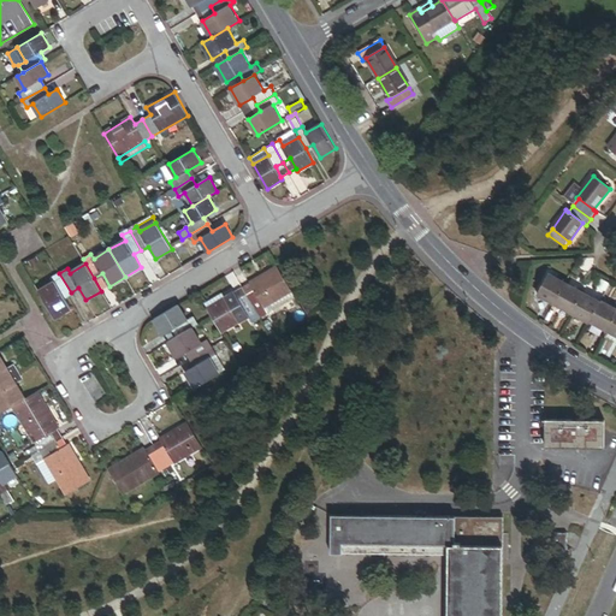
[(292,291),(278,266),(268,272),(270,274),(260,280),(258,278),(242,288),(261,319),(268,314),(265,307),(292,291)]
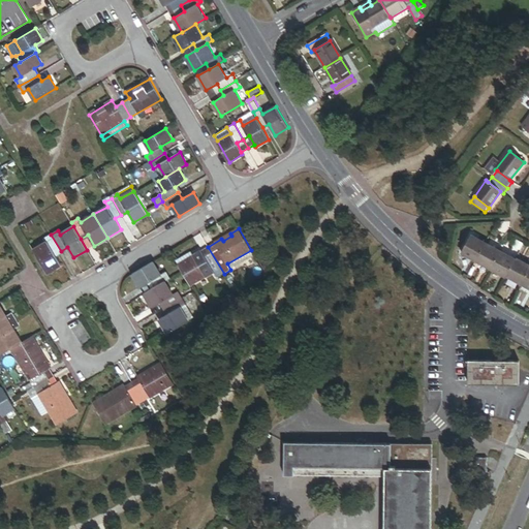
[(61,251),(51,235),(44,238),(48,242),(33,250),(48,274),(61,266),(55,254),(61,251)]
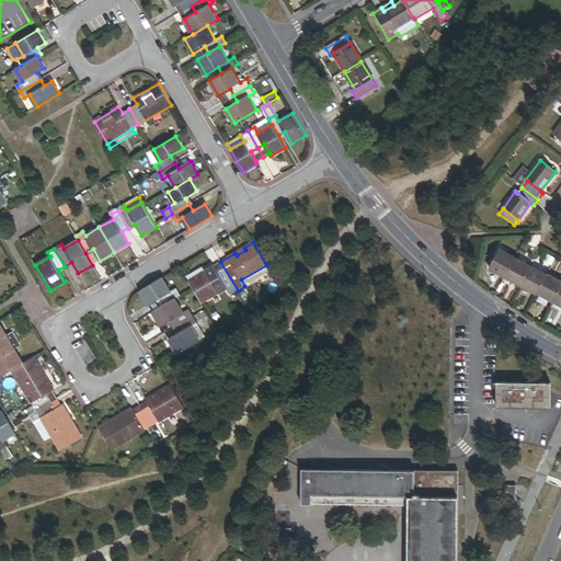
[(504,277),(515,259),(500,250),(490,268),(504,277)]
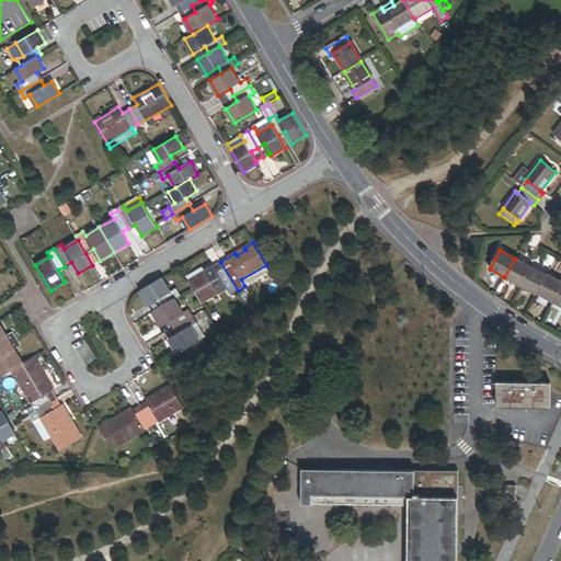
[(522,286),(531,267),(515,259),(504,277),(522,286)]
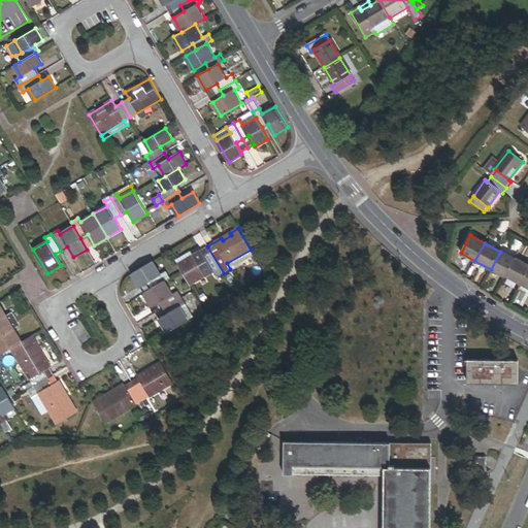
[(224,273),(207,246),(194,254),(196,257),(187,262),(186,259),(177,263),(190,285),(213,271),(217,277),(224,273)]
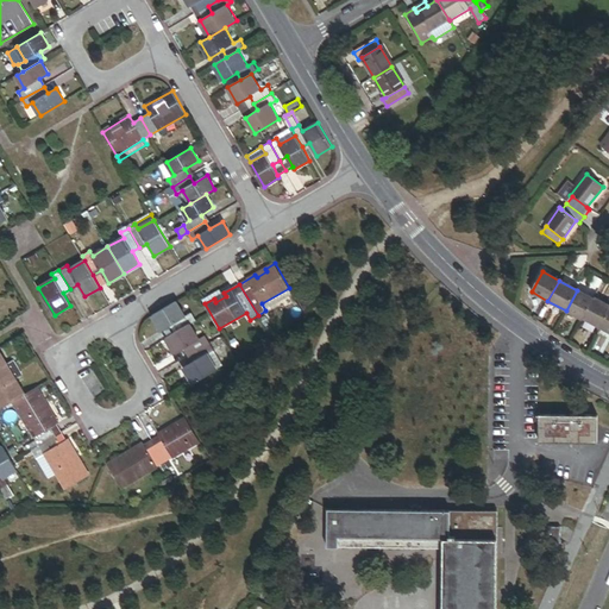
[(594,300),(577,290),(566,311),(583,320),(583,318),(594,300)]
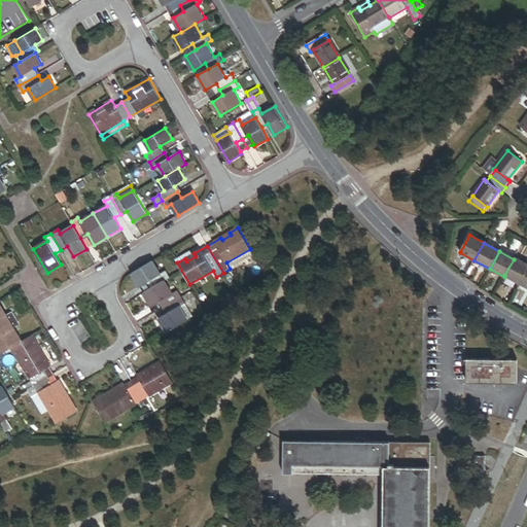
[(520,283),(526,270),(526,266),(514,258),(514,259),(504,275),(520,283)]
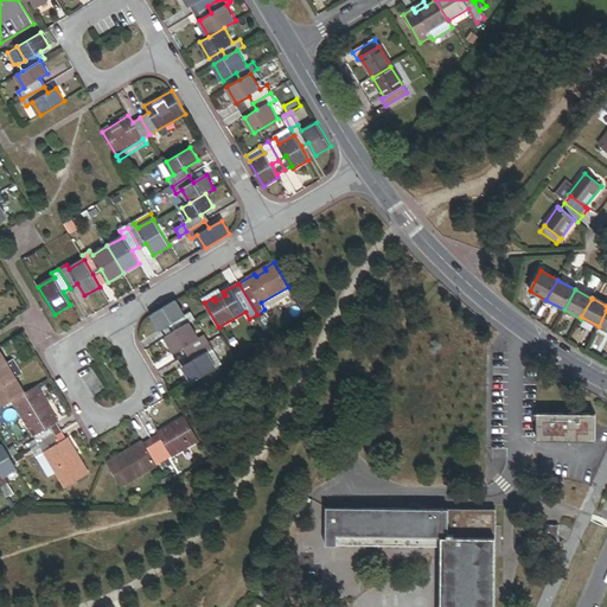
[(176,321),(179,328),(190,323),(197,319),(192,312),(185,315),(177,300),(152,314),(161,330),(176,321)]
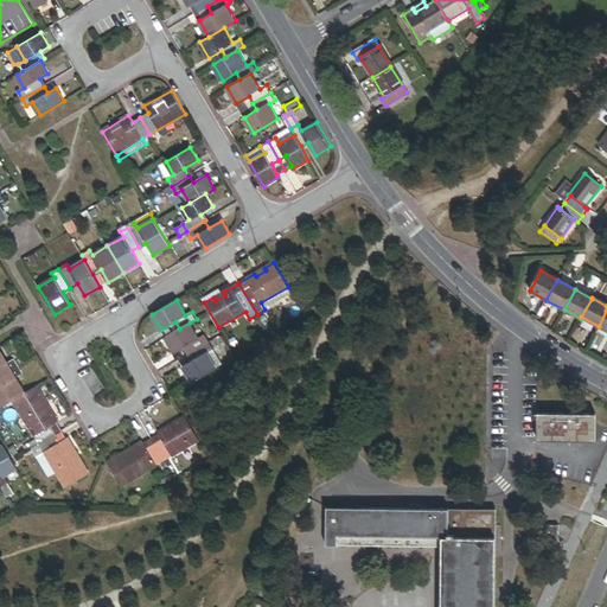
[(192,351),(209,342),(205,334),(199,338),(190,323),(179,328),(166,337),(174,352),(189,344),(192,351)]
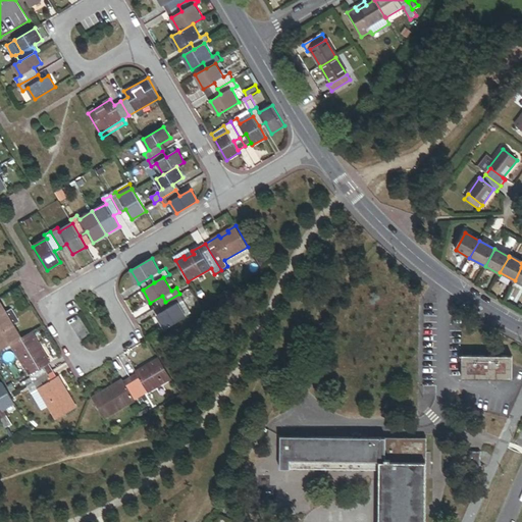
[(165,329),(187,317),(178,303),(184,300),(179,294),(165,302),(169,309),(157,315),(165,329)]
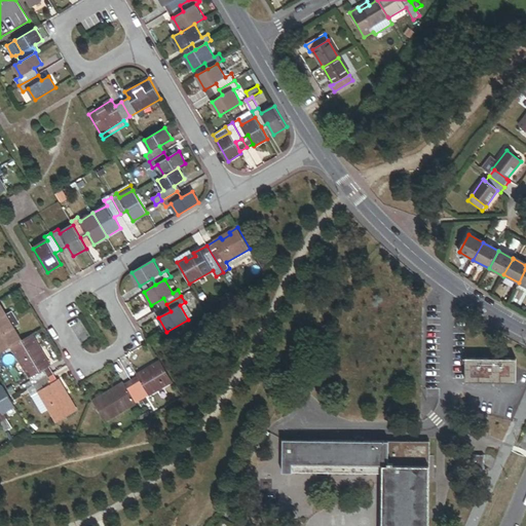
[(0,326),(15,317),(11,311),(6,314),(0,304),(0,326)]
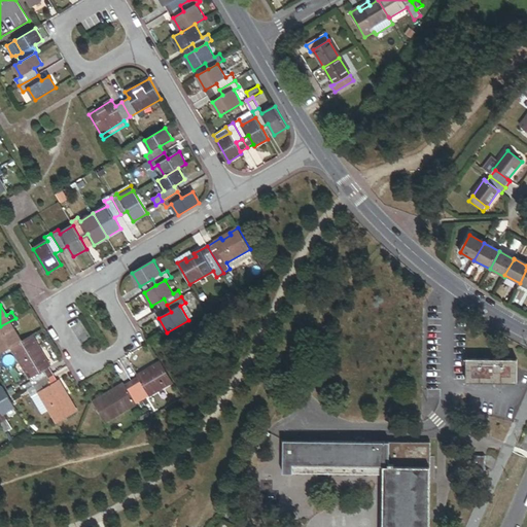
[(0,352),(1,354),(11,347),(22,342),(13,327),(20,324),(15,318),(0,326),(4,334),(0,335),(0,352)]
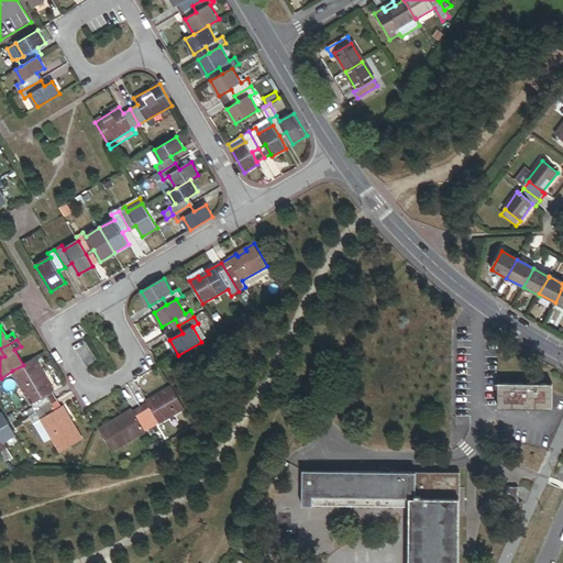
[(36,411),(56,399),(52,393),(54,390),(50,384),(47,385),(42,376),(44,375),(34,357),(23,365),(12,371),(36,411)]
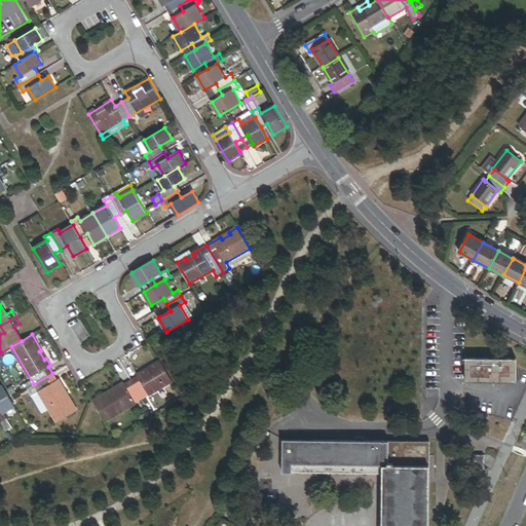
[(516,360),(465,359),(464,382),(516,383),(516,360)]
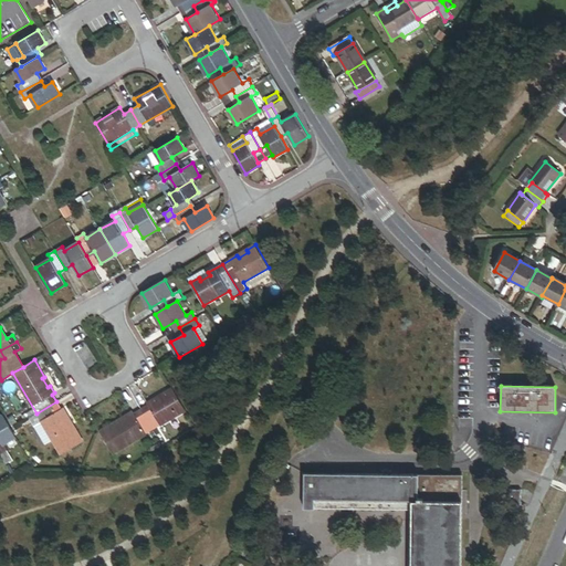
[(186,410),(173,388),(164,394),(166,396),(156,401),(155,399),(147,404),(148,405),(140,409),(154,430),(186,410)]
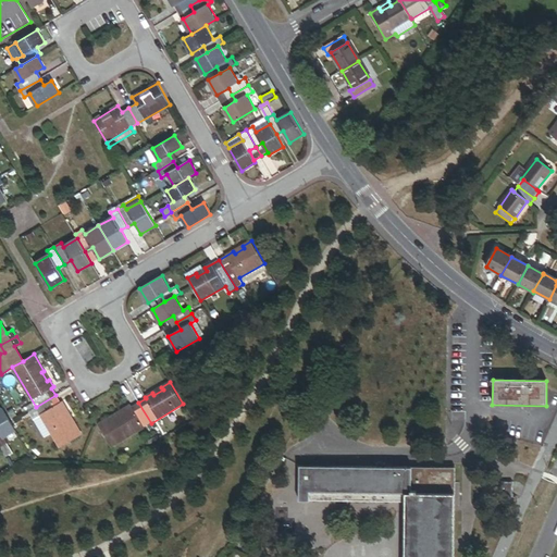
[(60,448),(82,434),(72,418),(70,420),(65,411),(67,410),(62,401),(60,403),(56,395),(36,407),(60,448)]
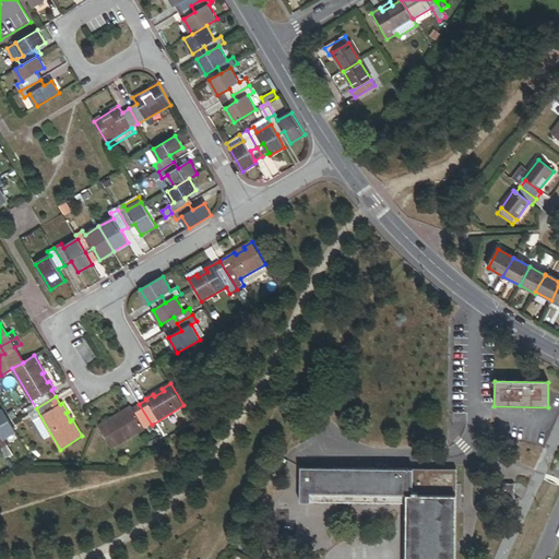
[(152,425),(139,404),(132,407),(131,406),(123,411),(125,414),(117,418),(115,416),(98,426),(111,449),(152,425)]
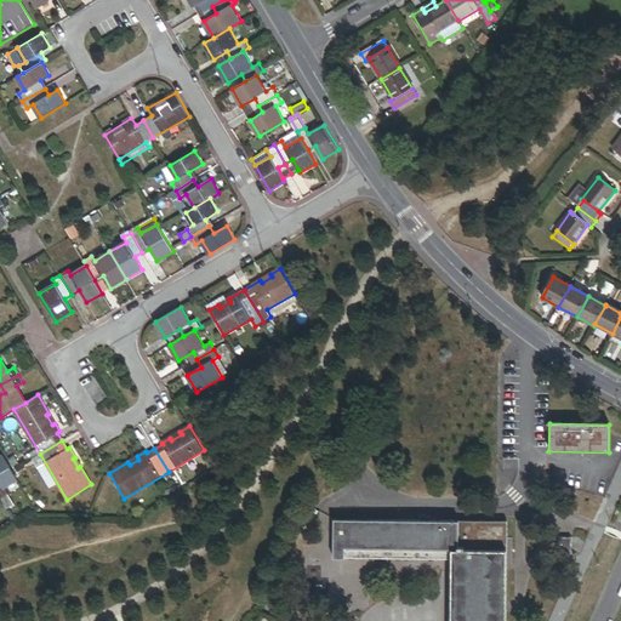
[(0,497),(7,494),(4,488),(17,480),(3,455),(0,456),(0,497)]
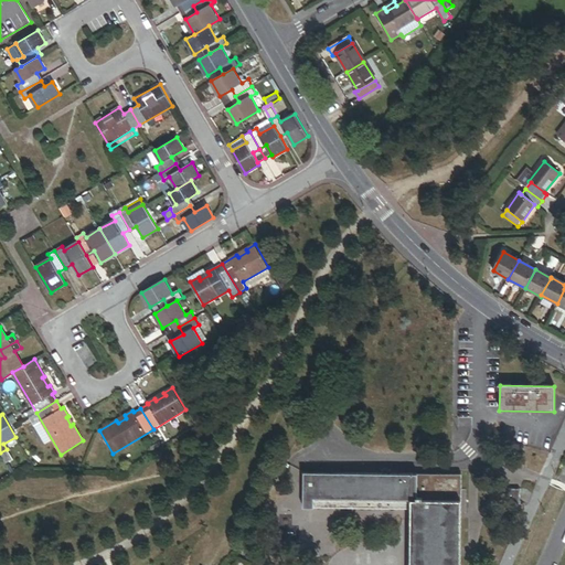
[(412,500),(461,501),(461,476),(304,472),(304,508),(412,510),(412,500)]
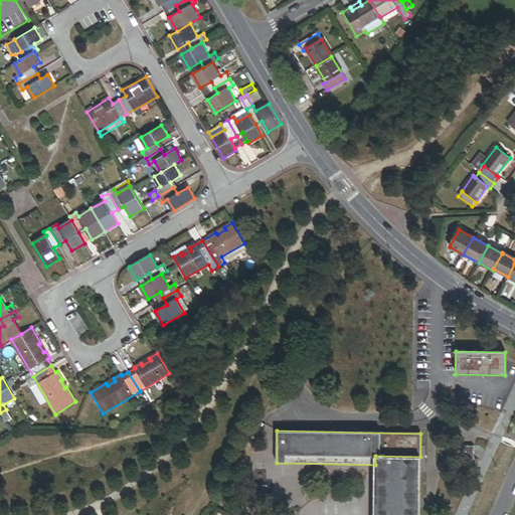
[(474,463),(474,446),(463,447),(463,463),(474,463)]
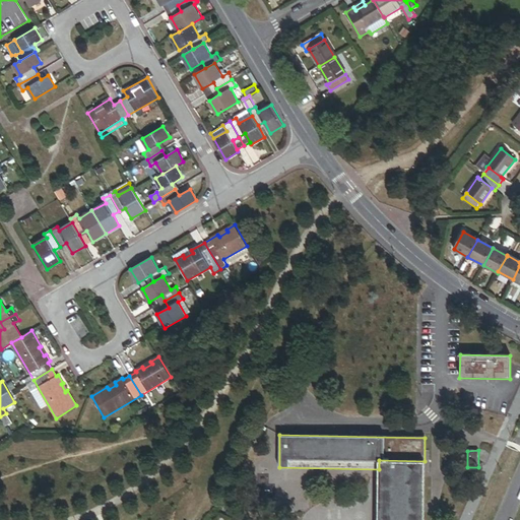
[(423,519),(425,461),(379,460),(379,469),(377,519),(423,519)]
